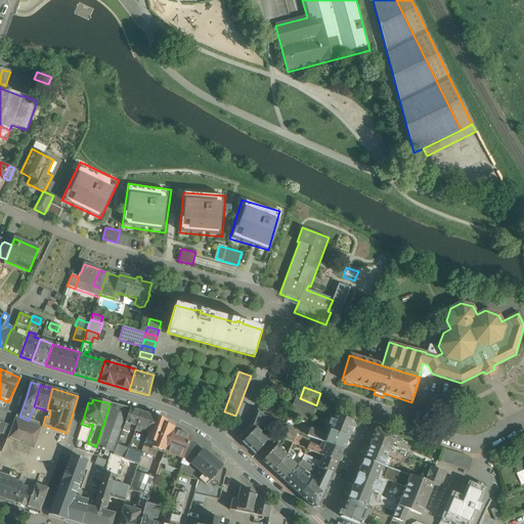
[(315,409),(294,400),(290,411),(311,420),(315,409)]
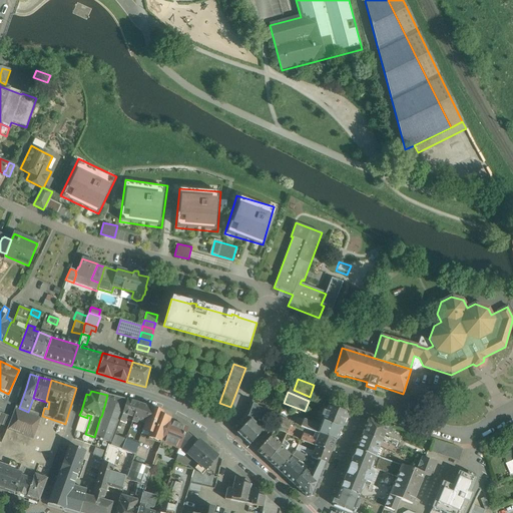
[(127,400),(107,395),(105,403),(101,417),(100,417),(94,437),(111,443),(111,444),(114,437),(120,420),(125,407),(127,400)]
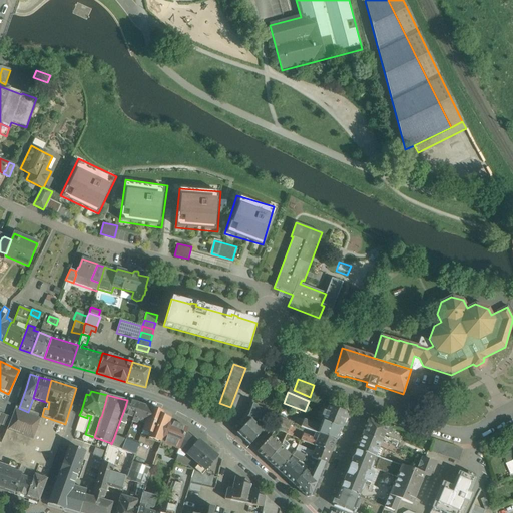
[(137,403),(127,400),(125,407),(120,420),(125,422),(127,414),(133,416),(137,403)]
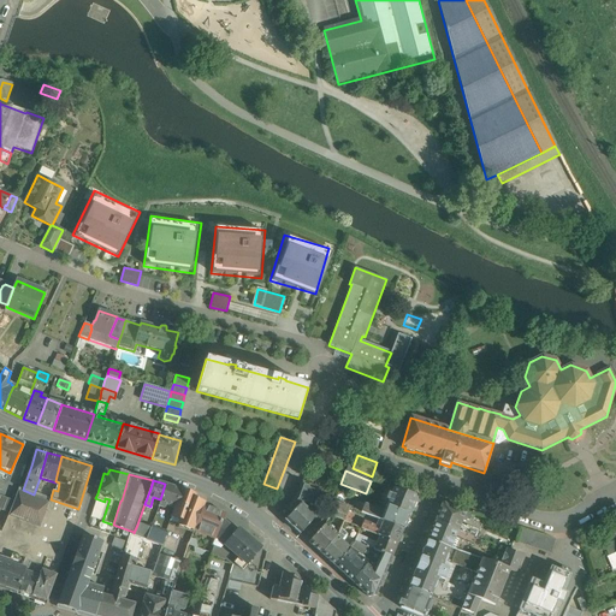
[(301,481),(295,498),(285,509),(291,514),(285,521),(300,534),(315,517),(306,508),(309,504),(314,502),(318,491),(315,487),(301,481)]
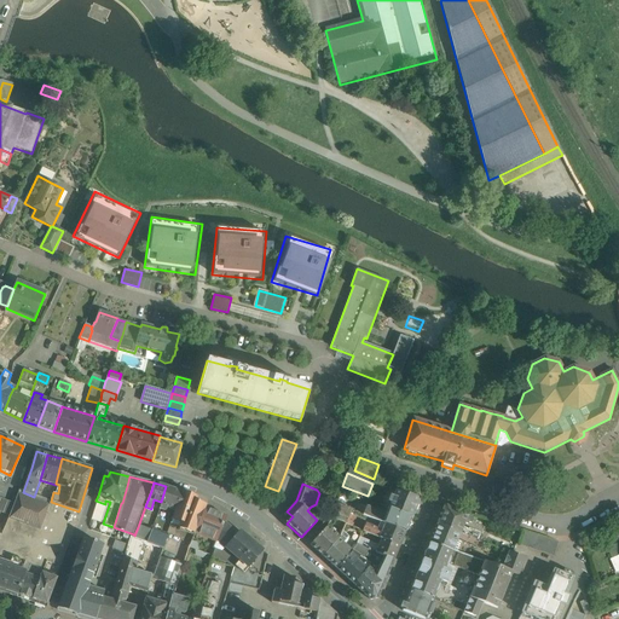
[(181,492),(166,486),(161,502),(162,503),(160,510),(158,510),(155,522),(162,525),(167,513),(173,515),(181,492)]
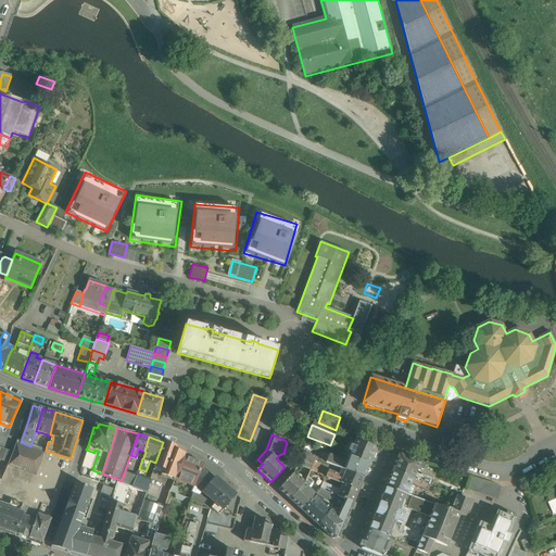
[(376,447),(355,441),(353,446),(351,445),(348,453),(350,454),(349,457),(369,465),(376,447)]
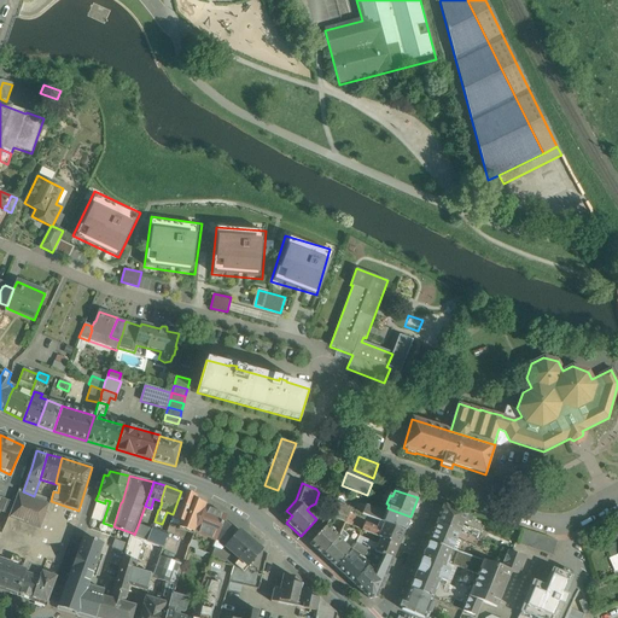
[(197,496),(181,491),(173,514),(172,518),(180,522),(178,528),(179,528),(181,524),(194,529),(192,532),(193,534),(204,507),(205,505),(196,501),(197,496)]
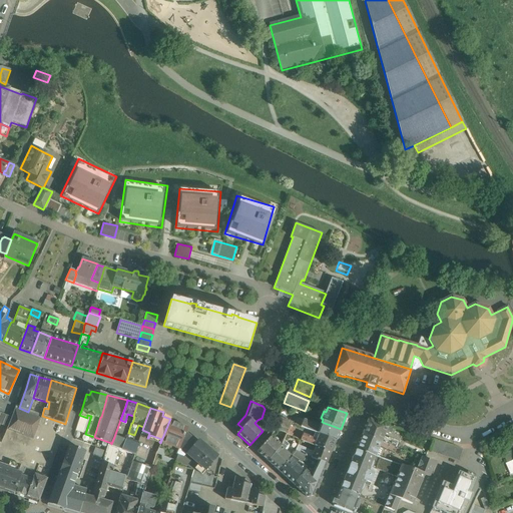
[(40,418),(14,409),(11,418),(7,428),(7,430),(20,435),(32,440),(40,418)]
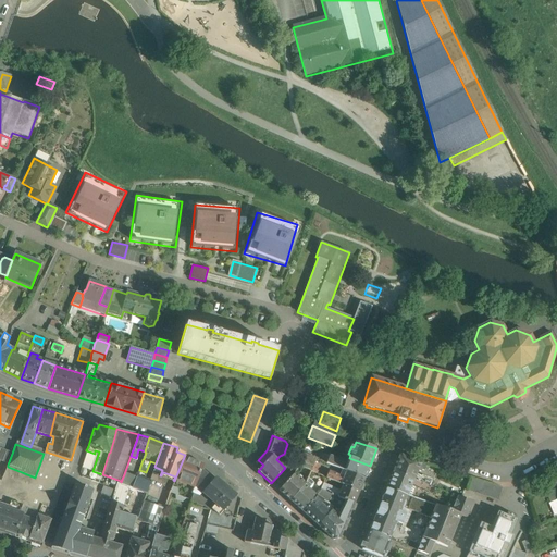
[(12,454),(0,448),(0,460),(8,465),(12,454)]
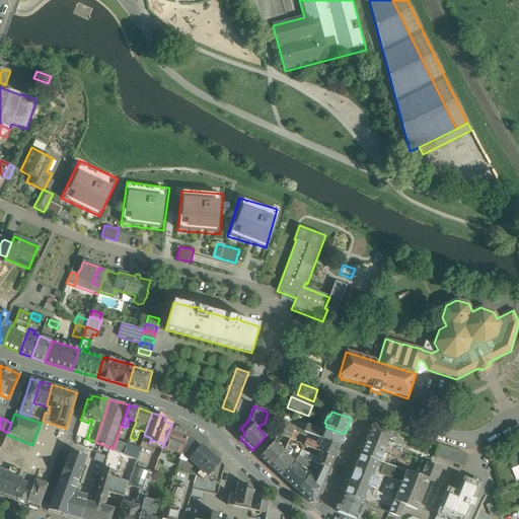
[(20,440),(0,490),(0,493),(15,499),(20,480),(21,477),(26,465),(39,470),(51,475),(67,429),(66,429),(43,421),(42,421),(41,423),(32,445),(20,440)]
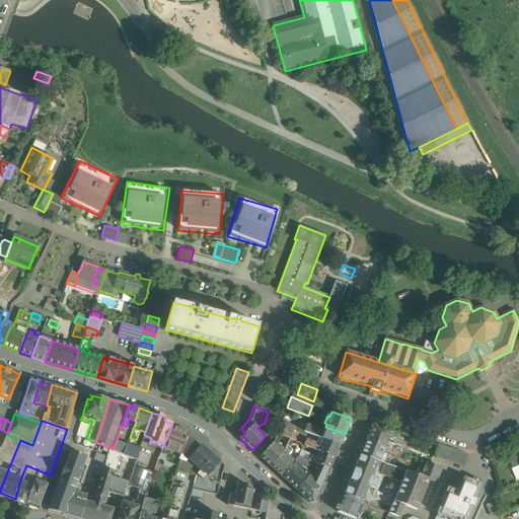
[(294,428),(282,423),(277,434),(289,439),(294,428)]
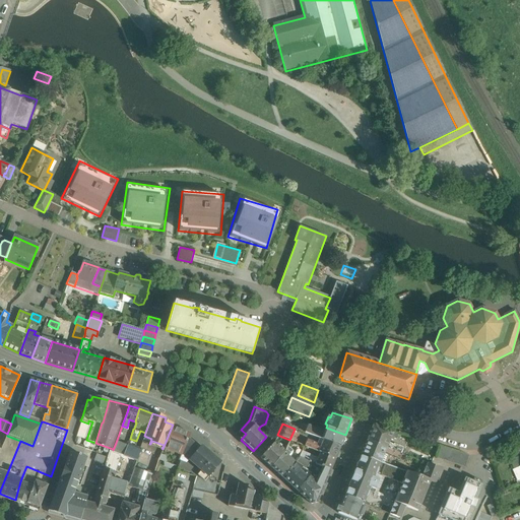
[(398,434),(373,426),(367,441),(386,448),(401,454),(404,449),(393,445),(393,446),(388,444),(390,440),(393,441),(393,439),(395,440),(398,434)]
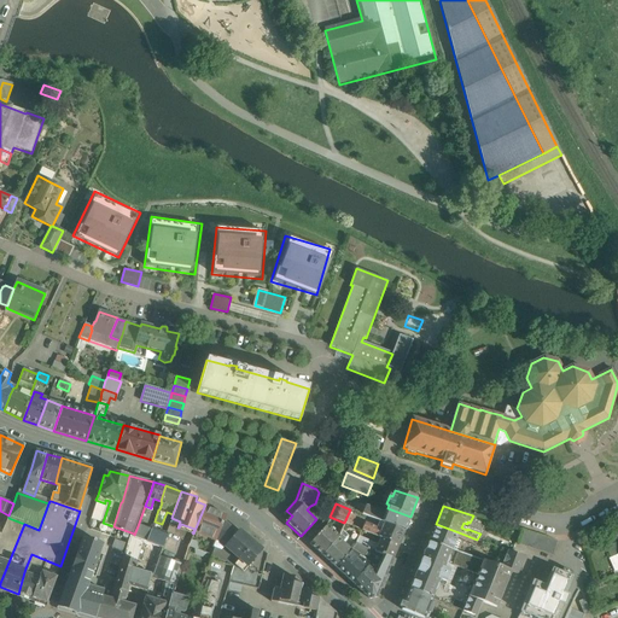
[(225,516),(205,507),(204,507),(193,534),(194,534),(196,531),(215,538),(214,542),(215,542),(216,540),(223,522),(226,516),(225,516)]
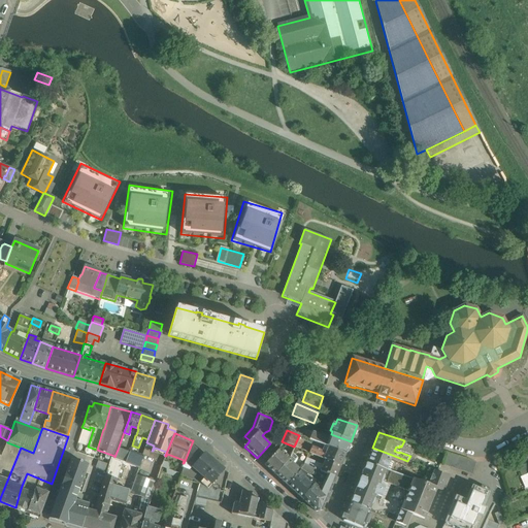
[(331,434),(329,439),(311,433),(309,439),(328,447),(345,454),(351,442),(351,441),(331,434)]
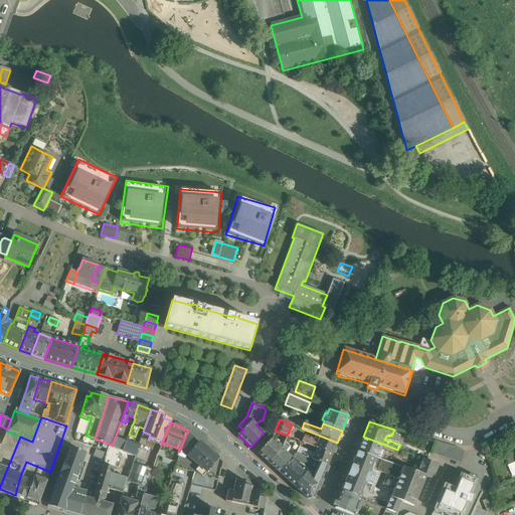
[(0,486),(20,437),(7,432),(1,445),(0,446),(0,486)]
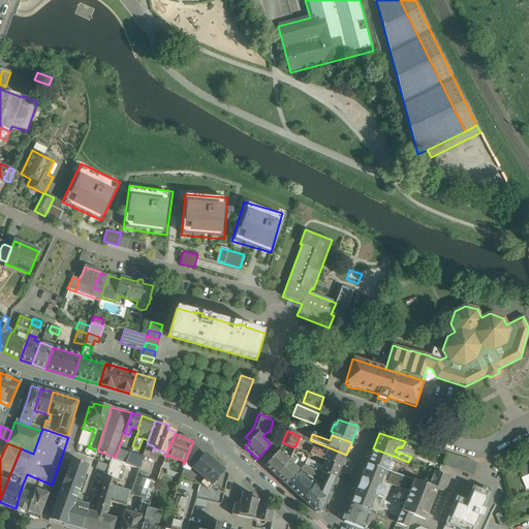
[(205,454),(203,456),(191,446),(185,462),(205,478),(200,484),(208,490),(224,471),(205,454)]
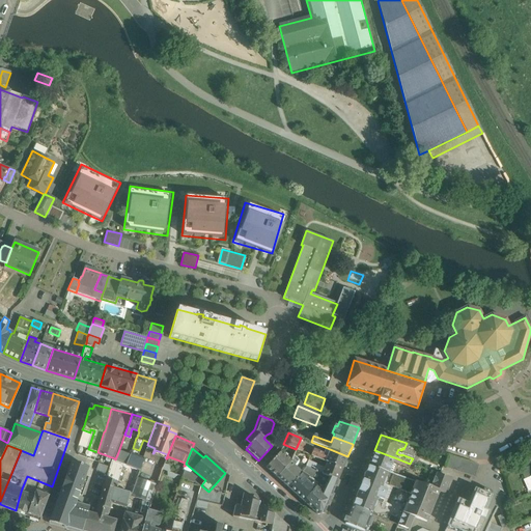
[(347,456),(330,449),(328,456),(313,450),(312,453),(310,452),(309,455),(328,463),(342,468),(347,456)]
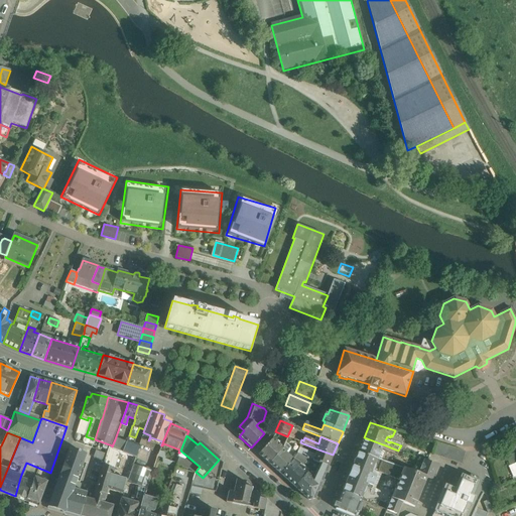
[(383,444),(364,437),(358,452),(381,461),(384,453),(396,458),(398,452),(398,450),(383,444)]
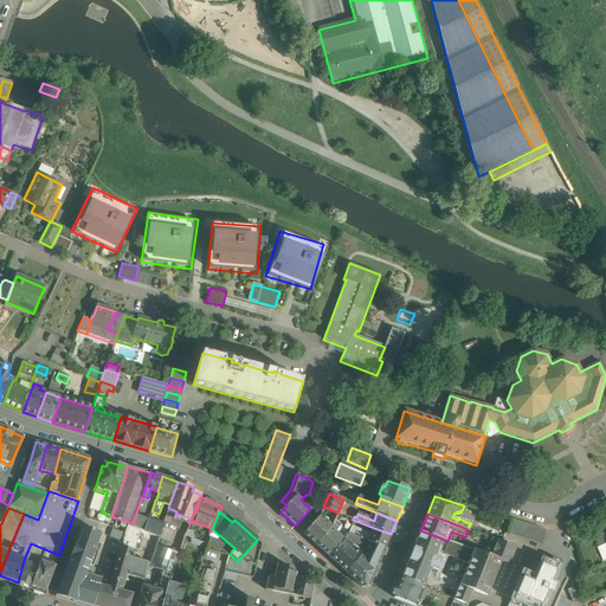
[(147,521),(135,516),(131,524),(131,523),(130,526),(143,532),(147,521)]
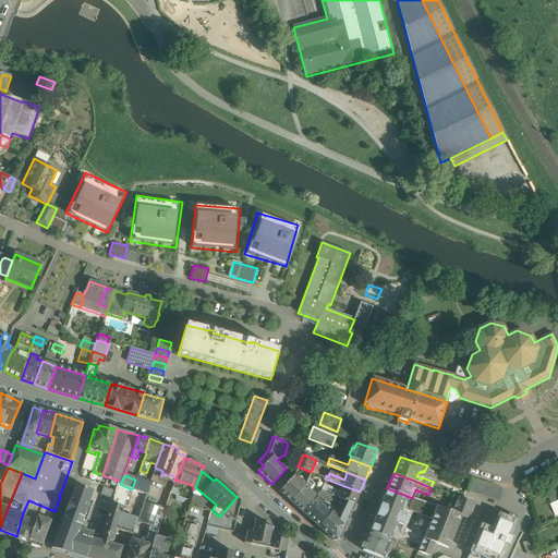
[(294,475),(280,492),(291,501),(305,485),(306,483),(307,481),(308,480),(304,476),(302,478),(300,477),(299,480),(294,475)]
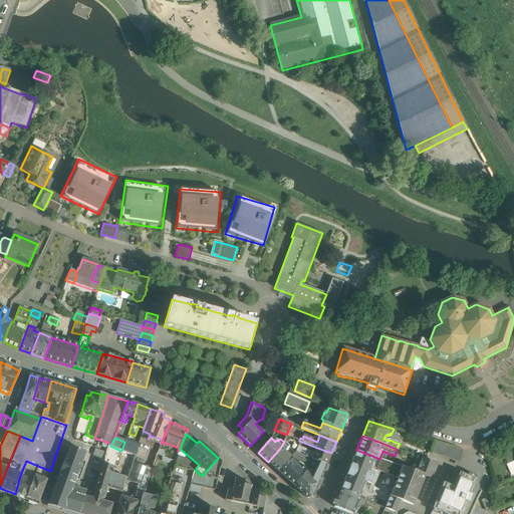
[(140,444),(125,440),(124,442),(121,451),(136,456),(140,444)]
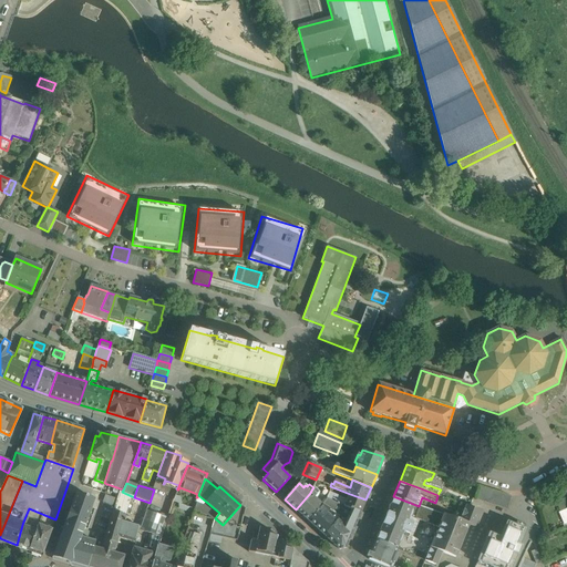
[(511,497),(478,486),(474,500),(507,509),(511,497)]
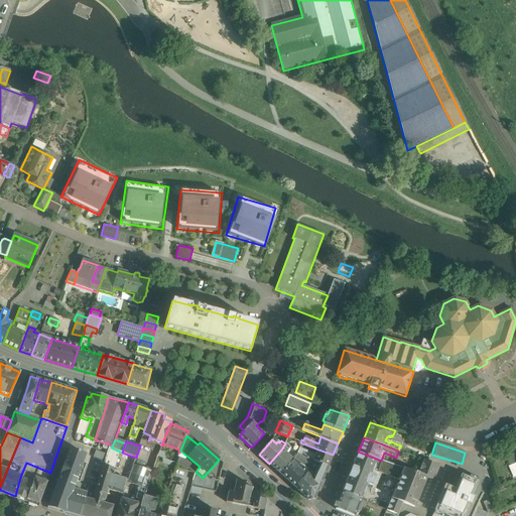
[(282,448),(269,464),(280,474),(292,461),(286,456),(287,454),(286,453),(288,450),(283,446),(282,448)]
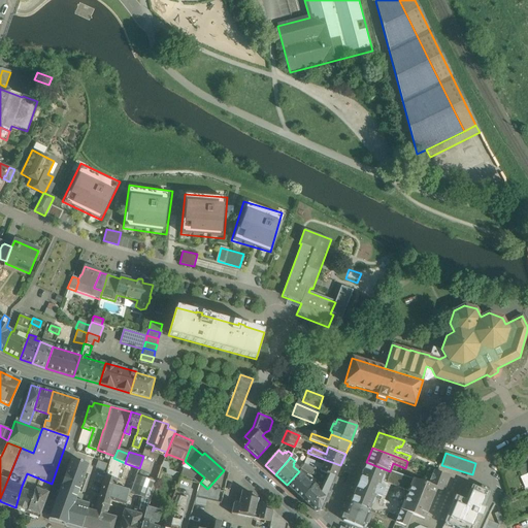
[(340,465),(326,460),(323,466),(308,460),(309,458),(307,457),(304,465),(330,475),(335,477),(340,465)]
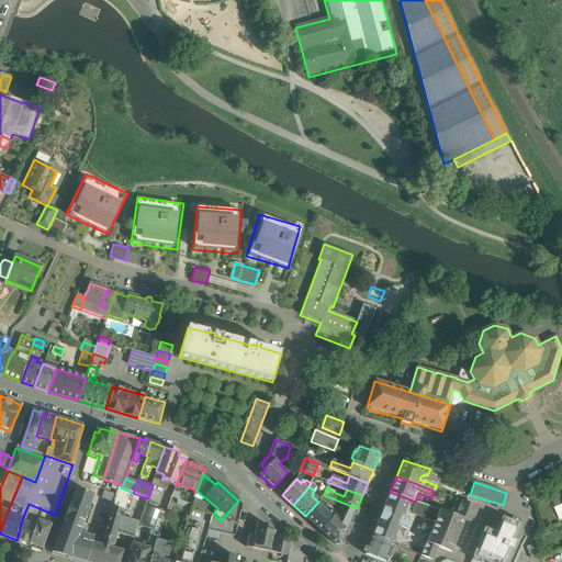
[(75,489),(62,526),(80,532),(93,495),(75,489)]
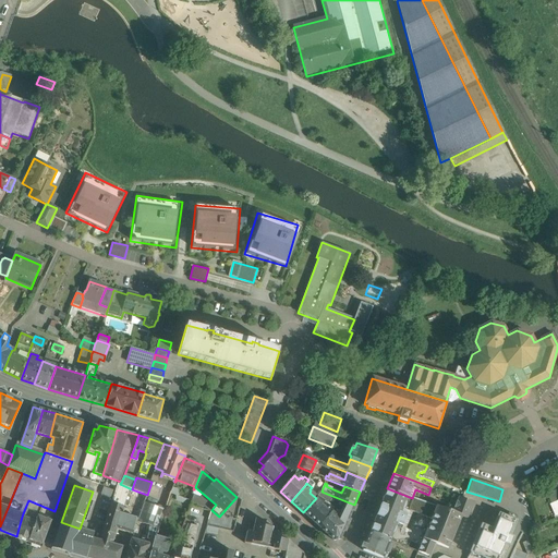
[(101,495),(111,498),(114,490),(104,487),(101,495)]
